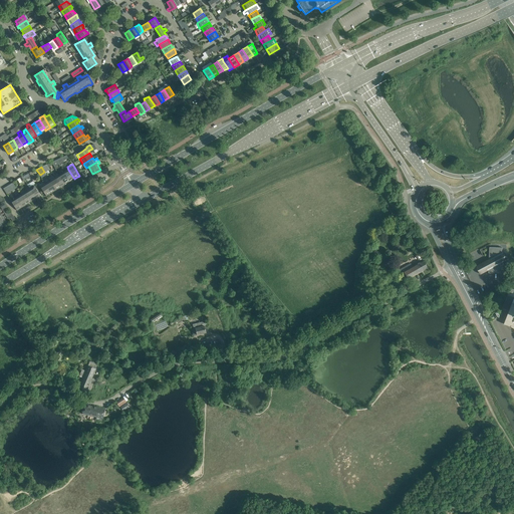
[(68,170),(64,172),(69,182),(71,180),(74,179),(68,170)]
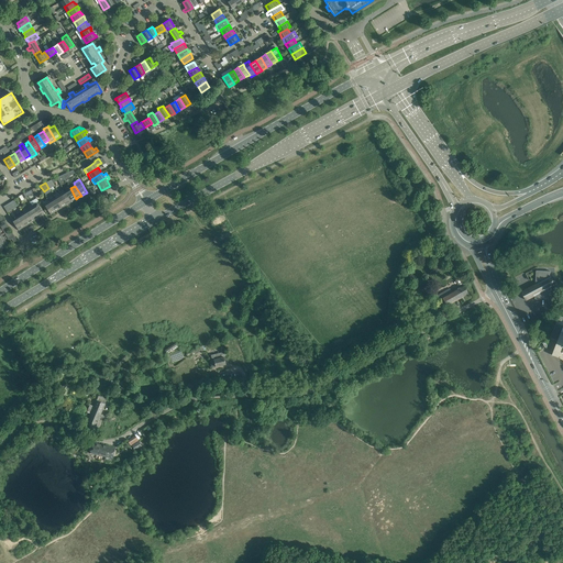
[(76,199),(70,188),(65,191),(70,201),(74,199),(75,200),(76,199)]
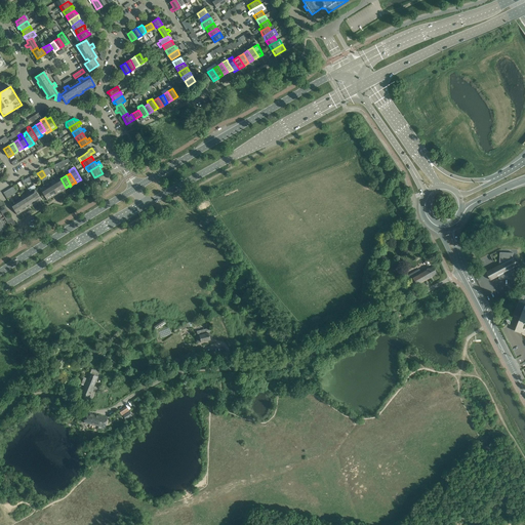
[(63,189),(66,188),(61,178),(55,182),(62,191),(64,190),(63,189)]
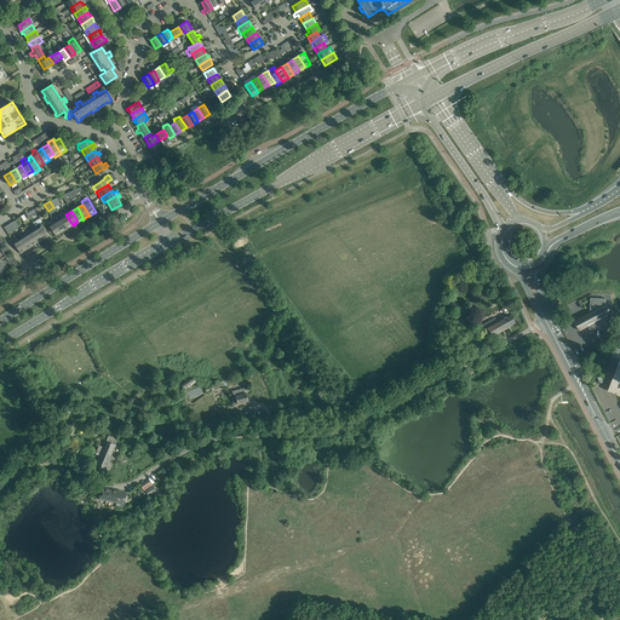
[(65,214),(61,218),(68,229),(70,228),(70,227),(73,225),(65,214)]
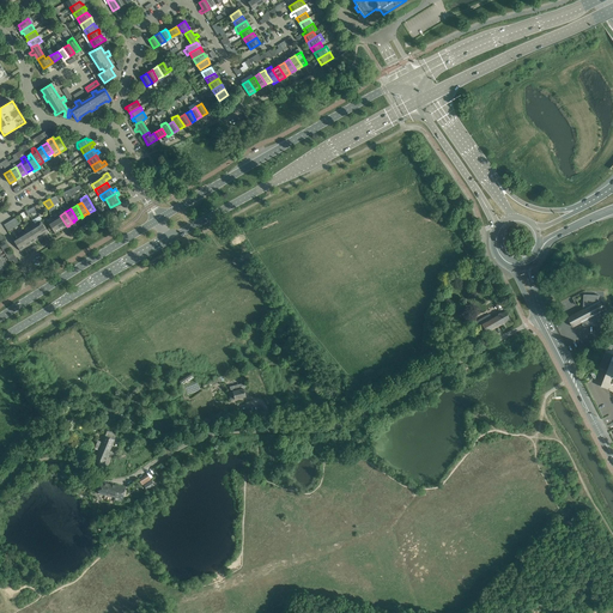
[(54,219),(61,230),(62,229),(64,229),(67,226),(60,216),(54,219)]
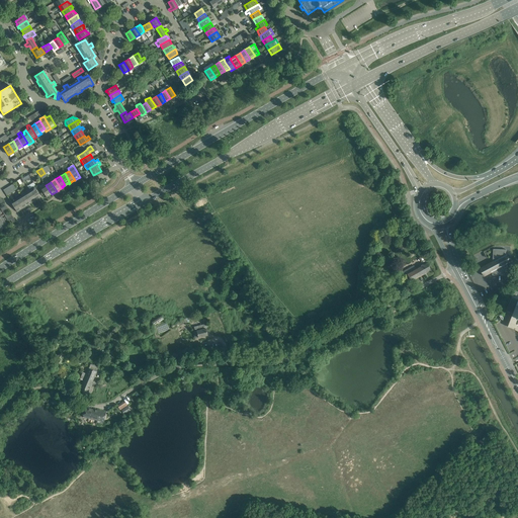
[(11,184),(8,186),(11,192),(16,189),(13,183),(11,184)]
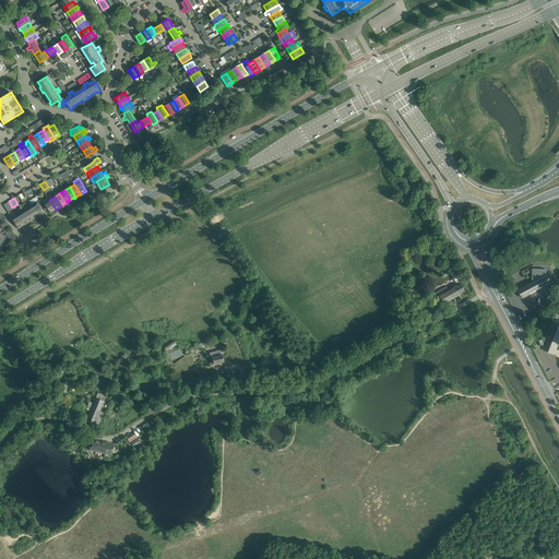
[(56,210),(49,200),(44,203),(49,212),(52,210),(54,211),(56,210)]
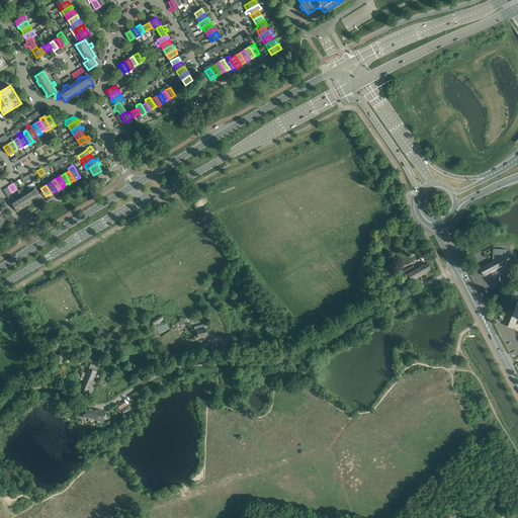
[(8,186),(3,189),(6,195),(11,192),(8,186)]
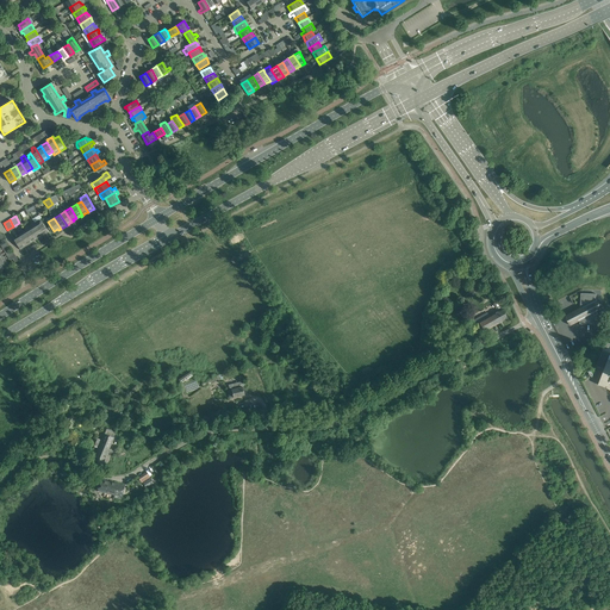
[(41,219),(35,223),(36,225),(43,236),(48,232),(42,222),(41,219)]
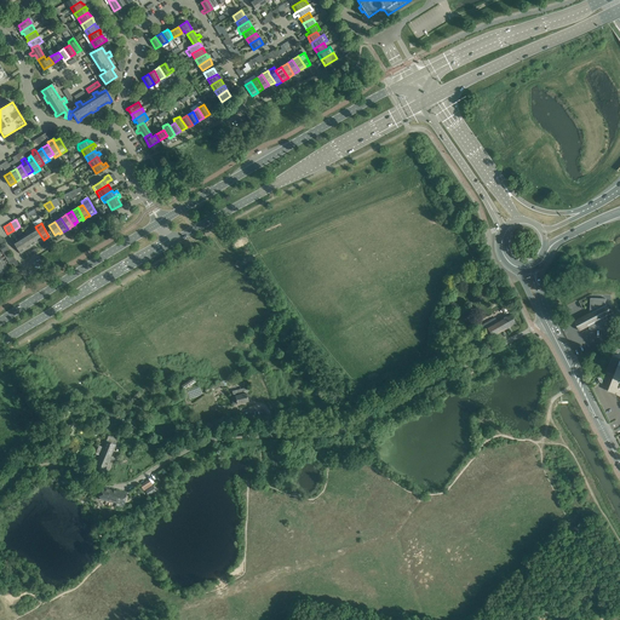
[(30,231),(36,242),(40,240),(41,241),(44,240),(36,229),(34,225),(29,229),(30,231)]
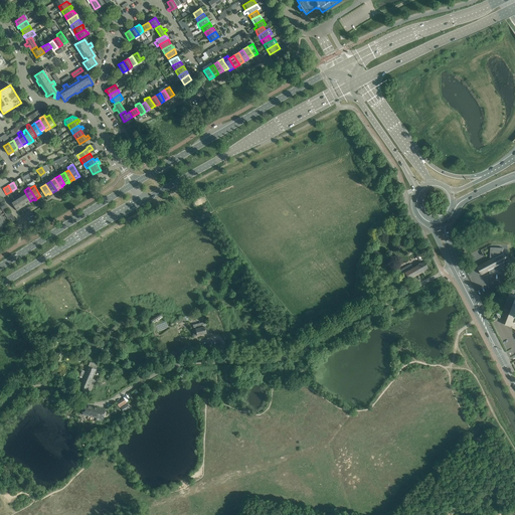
[(30,201),(25,192),(21,195),(26,205),(28,203),(30,201)]
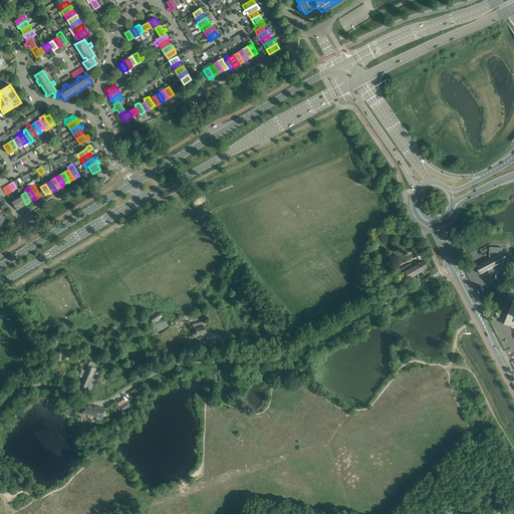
[(26,205),(21,195),(16,198),(21,207),(24,205),(24,206),(26,205)]
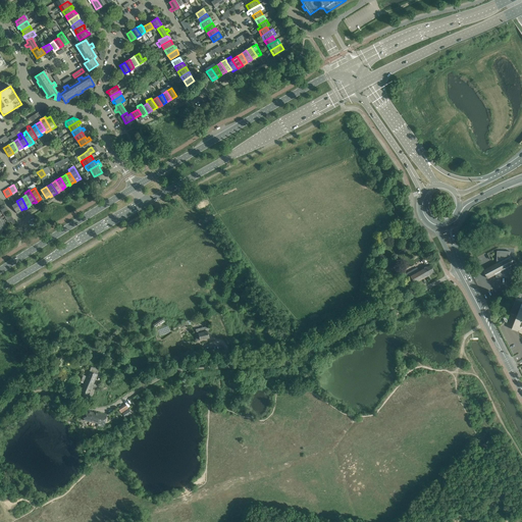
[(16,201),(11,204),(17,214),(19,212),(18,212),(21,210),(16,201)]
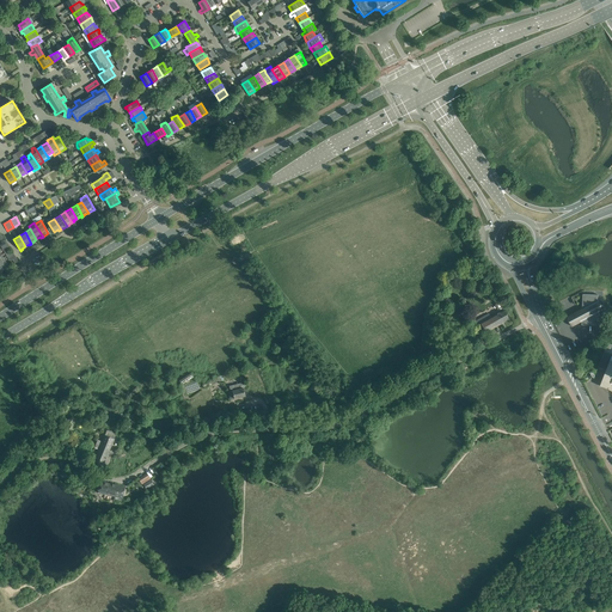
[(582,308),(567,317),(568,317),(570,322),(573,326),(582,322),(582,325),(598,326),(599,312),(604,310),(599,301),(599,300),(598,301),(598,295),(583,294),(582,298),(582,304),(582,308)]
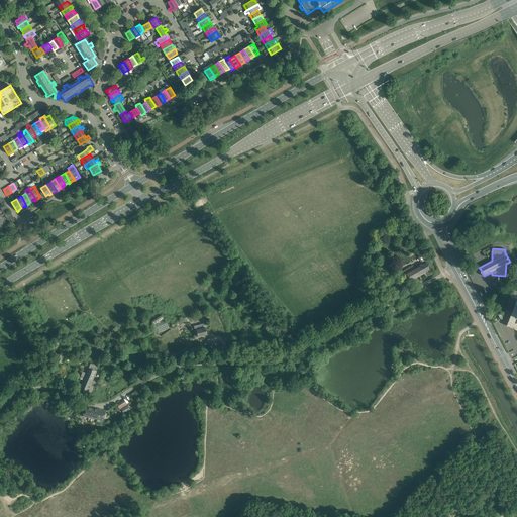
[(404,270),(410,281),(430,270),(425,262),(411,270),(410,267),(404,270)]
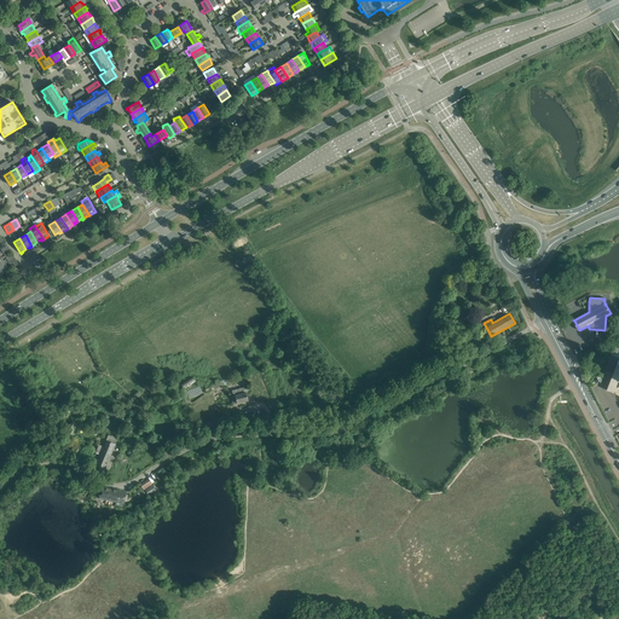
[(618,348),(614,347),(611,356),(605,372),(613,375),(617,365),(618,365),(618,348)]
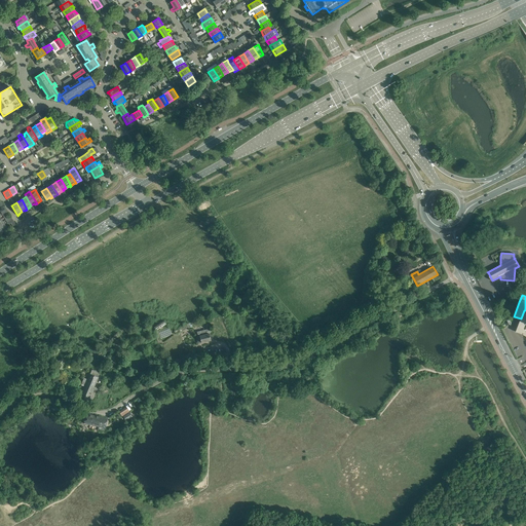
[(525,310),(524,310),(521,318),(516,332),(520,333),(524,335),(525,336),(525,310)]
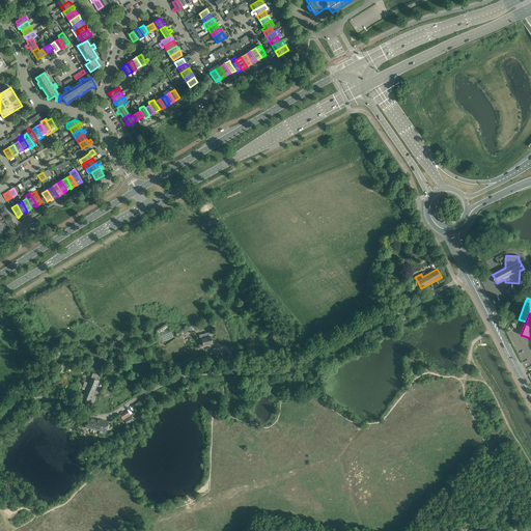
[(156,330),(158,333),(168,328),(166,325),(156,330)]
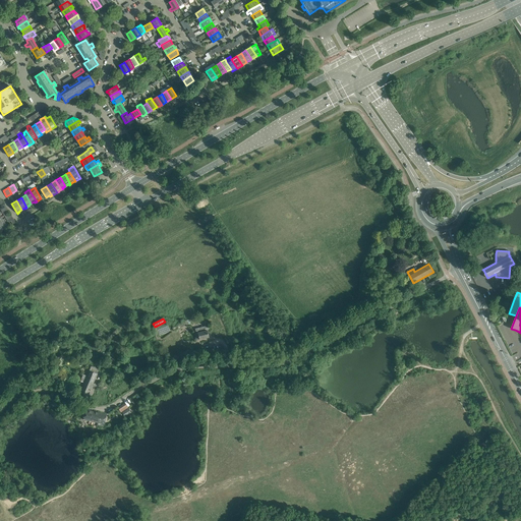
[(205,326),(194,329),(196,334),(197,333),(199,340),(209,337),(207,331),(210,330),(211,330),(209,321),(205,322),(204,322),(205,326)]
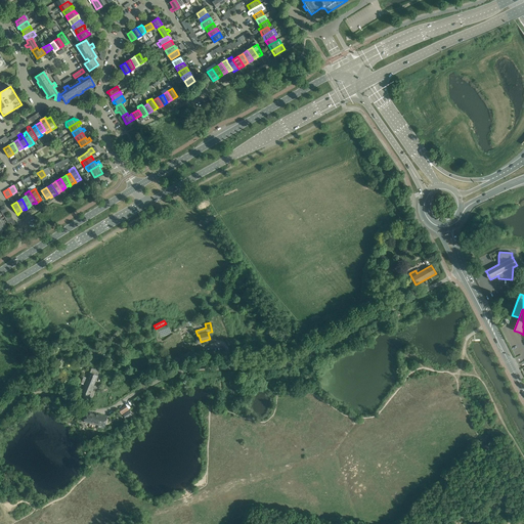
[(93,385),(99,372),(91,368),(84,385),(87,386),(88,383),(93,385)]
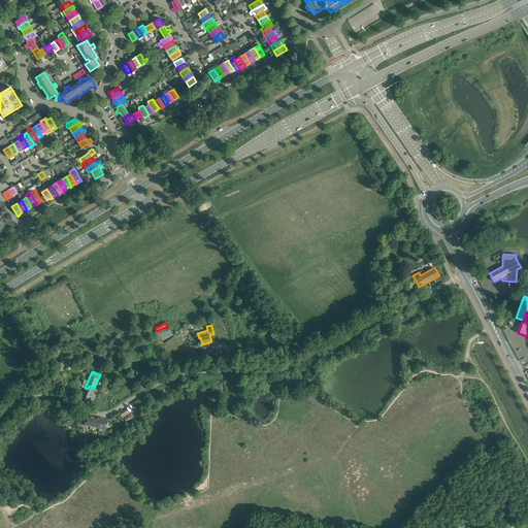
[(88,389),(85,388),(79,401),(87,405),(94,388),(89,386),(88,389)]
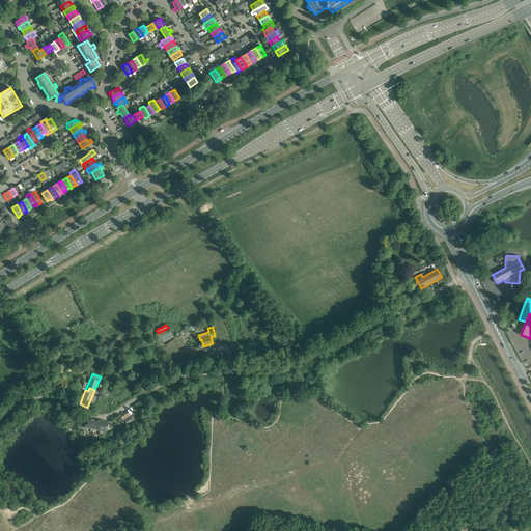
[(120,415),(120,416),(122,420),(131,415),(128,411),(120,415)]
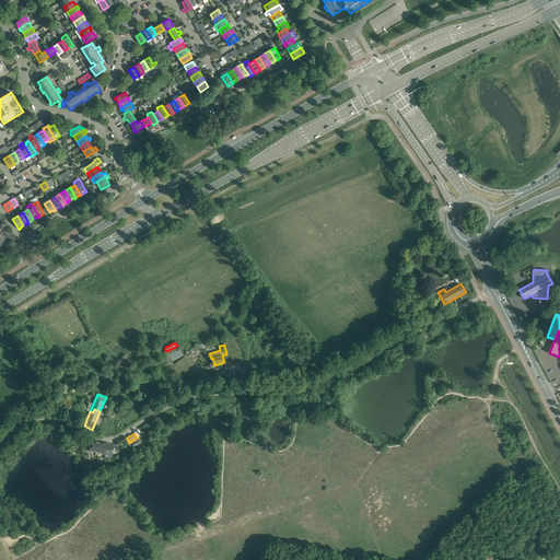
[(139,439),(131,443),(135,447),(141,443),(139,439)]
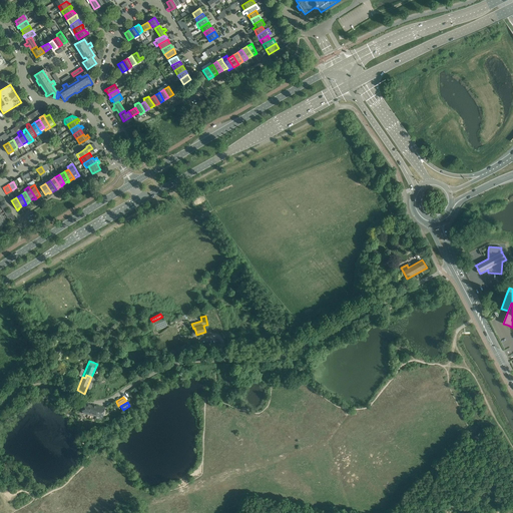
[(88,414),(90,405),(83,404),(81,413),(88,414)]
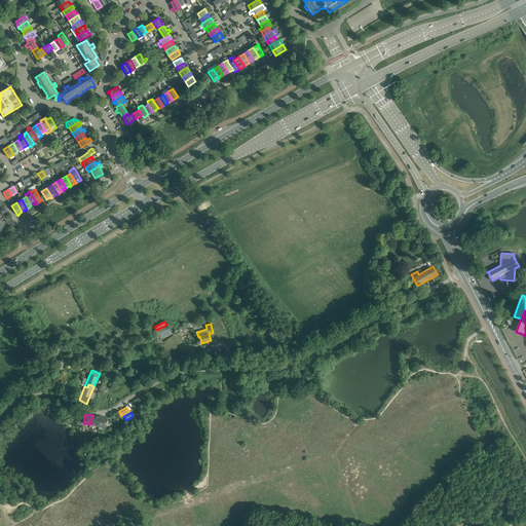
[(90,424),(99,426),(101,417),(92,415),(90,424)]
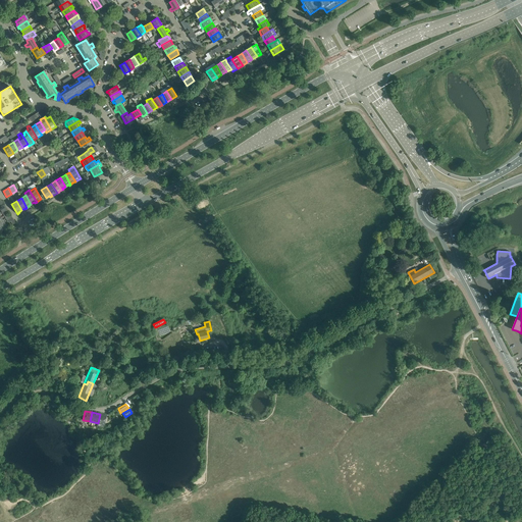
[(100,414),(98,423),(104,424),(107,416),(100,414)]
